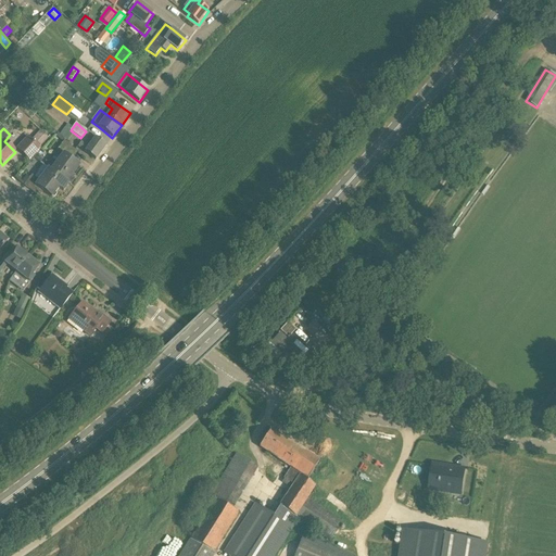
[(40,130),(33,139),(41,148),(49,139),(40,130)]
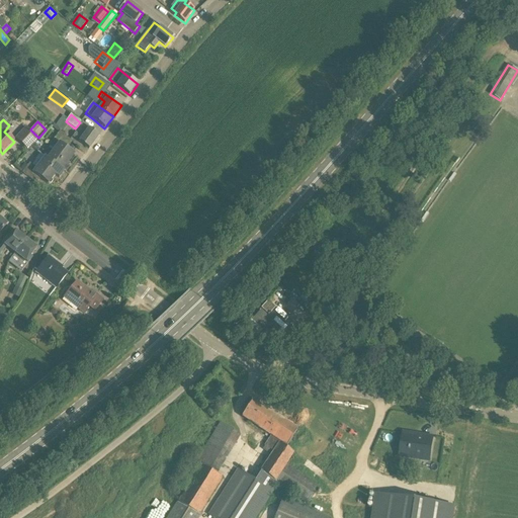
[(37,139),(25,127),(15,139),(27,150),(37,139)]
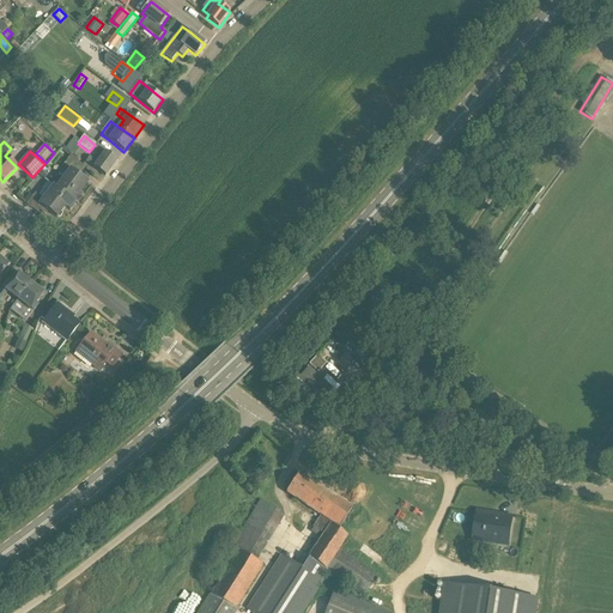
[(117,161),(105,152),(97,163),(90,158),(86,163),(105,177),(117,161)]
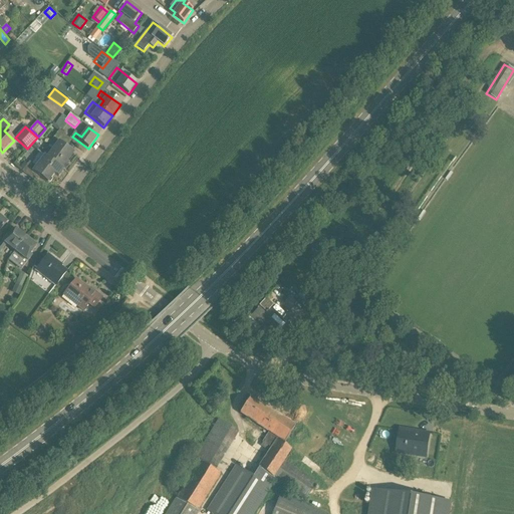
[(74,154),(64,147),(64,146),(69,140),(65,136),(66,136),(59,131),(50,143),(55,146),(52,150),(48,148),(44,154),(64,170),(69,164),(67,163),(74,154)]
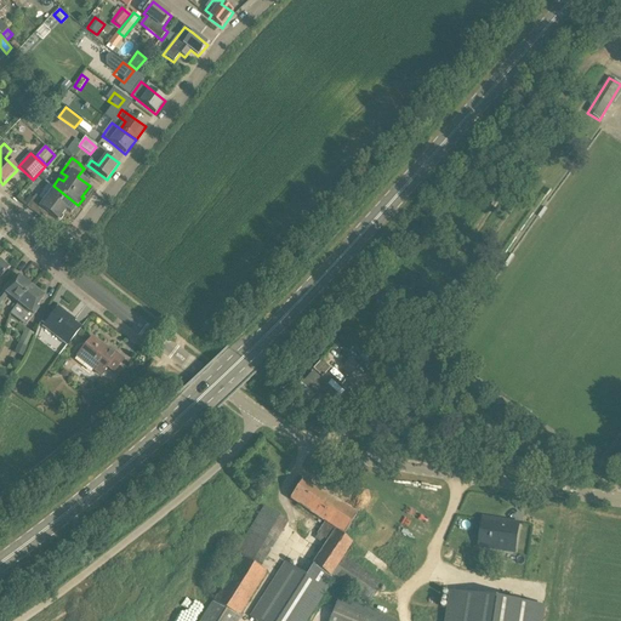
[(78,205),(53,186),(52,187),(55,188),(44,203),(35,195),(33,200),(28,205),(27,208),(41,218),(45,212),(58,222),(67,211),(70,214),(78,205)]
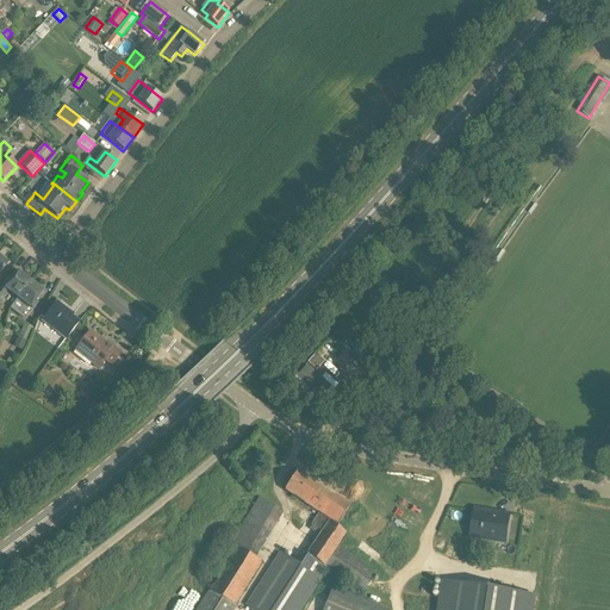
[(18,298),(30,282),(18,272),(10,282),(7,280),(2,287),(0,290),(0,299),(7,290),(18,298)]
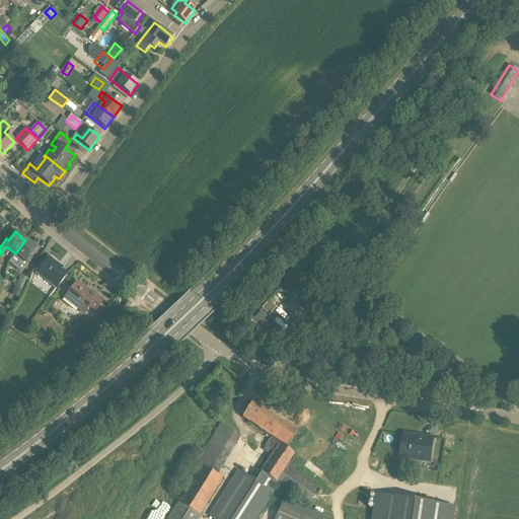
[(31,256),(38,248),(25,240),(15,253),(8,263),(21,273),(28,264),(32,257),(31,256)]
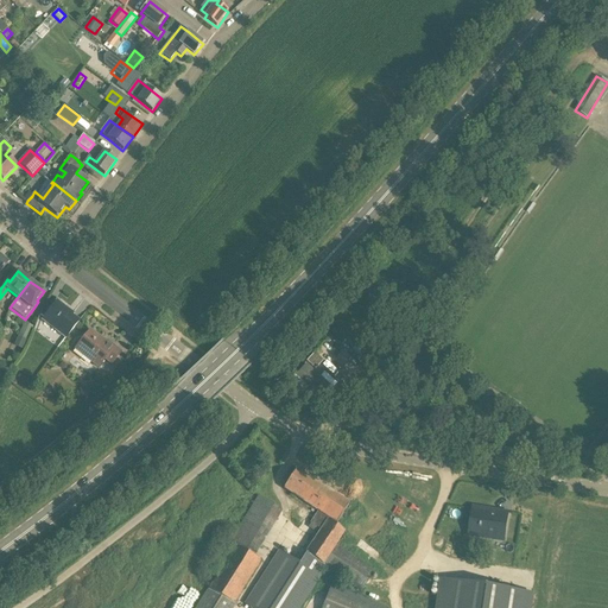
[(57,333),(65,339),(78,323),(67,314),(68,311),(57,302),(45,317),(59,329),(57,333)]
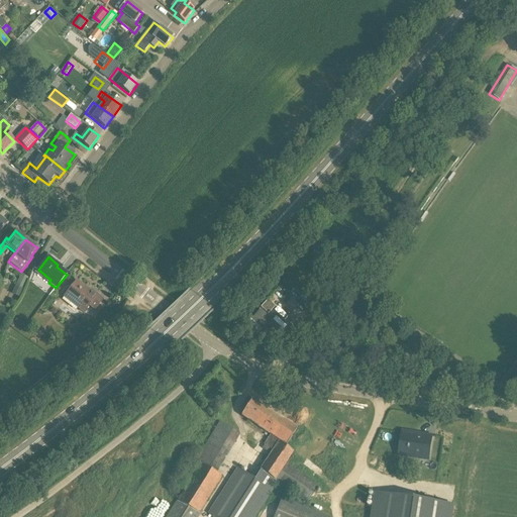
[(27,278),(21,275),(16,287),(22,289),(27,278)]
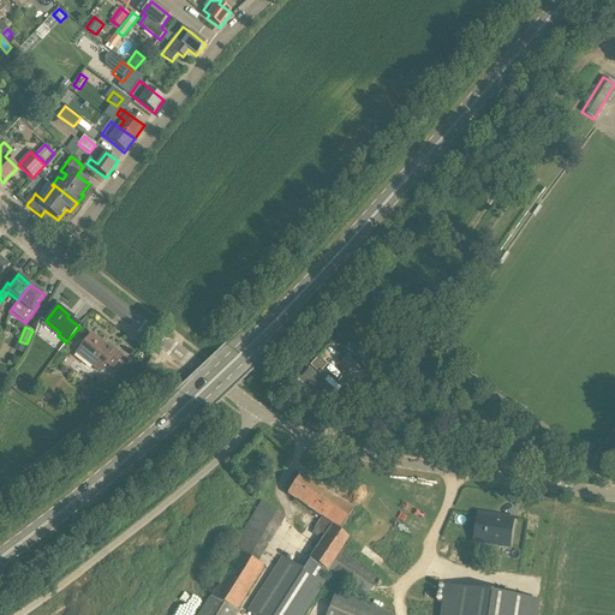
[(351,336),(345,332),(339,338),(345,342),(351,336)]
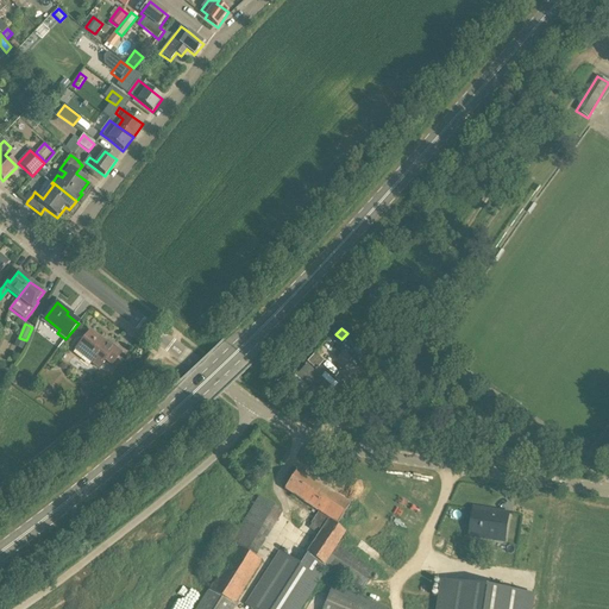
[(98,340),(99,338),(90,332),(75,351),(100,370),(106,362),(113,366),(123,355),(107,343),(105,345),(98,340)]
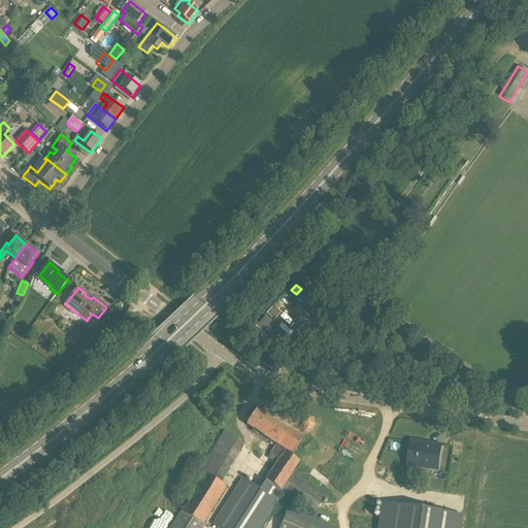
[(297,296),(289,304),(306,320),(315,310),(297,296)]
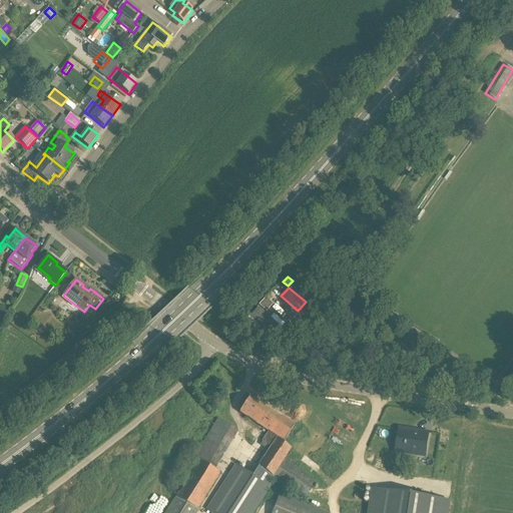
[(266,298),(259,306),(267,312),(274,305),(266,298)]
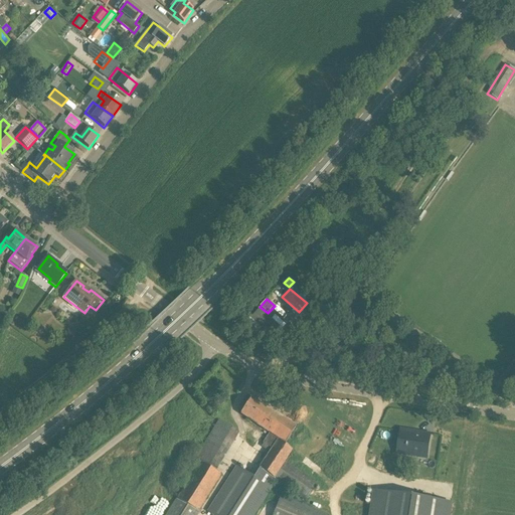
[(279,336),(259,317),(248,328),(268,347),(279,336)]
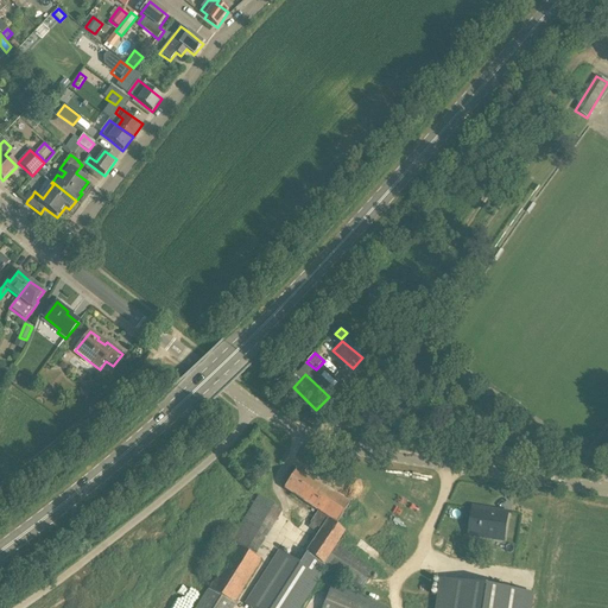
[(607,456),(607,432),(594,454),(605,461),(607,456)]
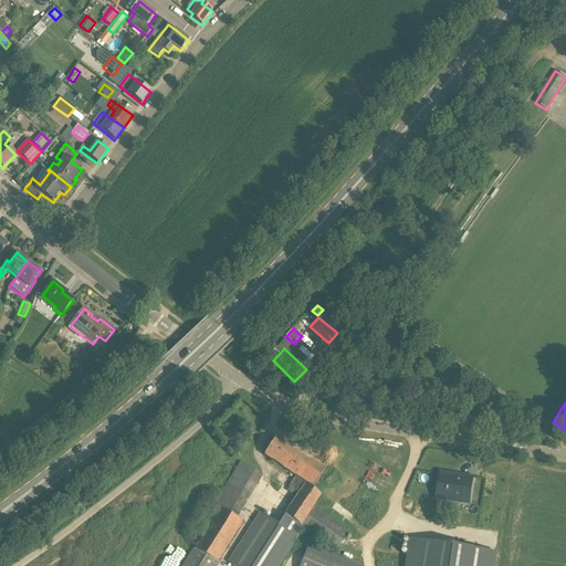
[(324,470),(275,438),(264,454),(296,475),(290,486),(300,493),(279,524),(260,512),(228,562),(234,565),(280,565),(304,528),(337,551),(349,532),(313,507),(322,494),(312,489),(324,470)]
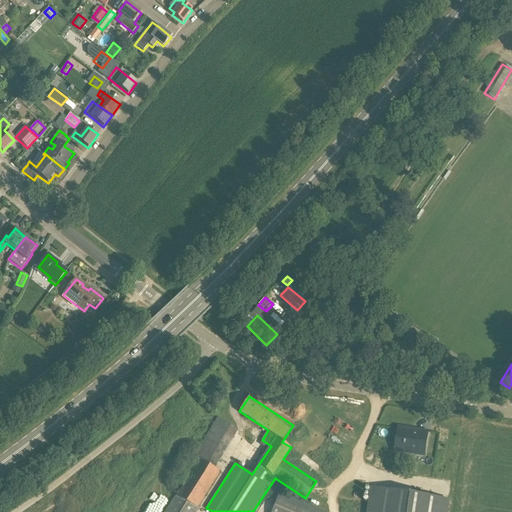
[(236,430),(233,428),(217,418),(193,457),(199,461),(175,497),(166,511),(196,511),(197,511),(195,509),(218,473),(216,472),(211,469),(236,430)]
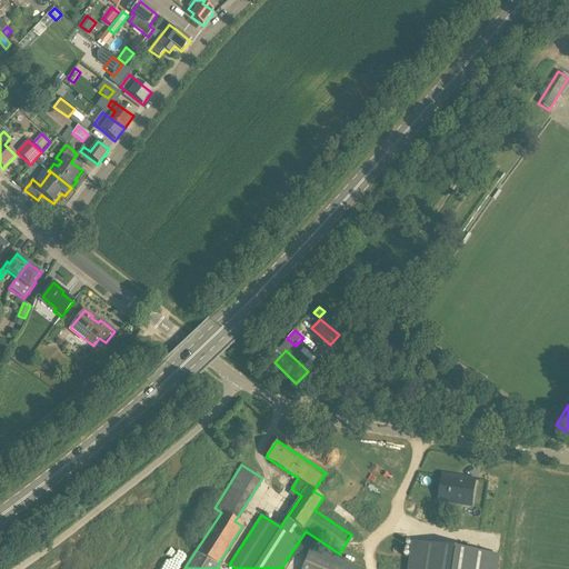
[(476,480),(458,478),(458,480),(442,477),(439,501),(472,507),(476,480)]
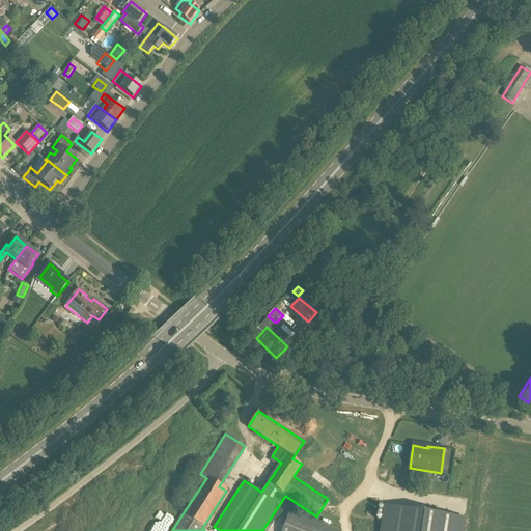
[(463,530),(465,519),(387,506),(383,530),(463,530)]
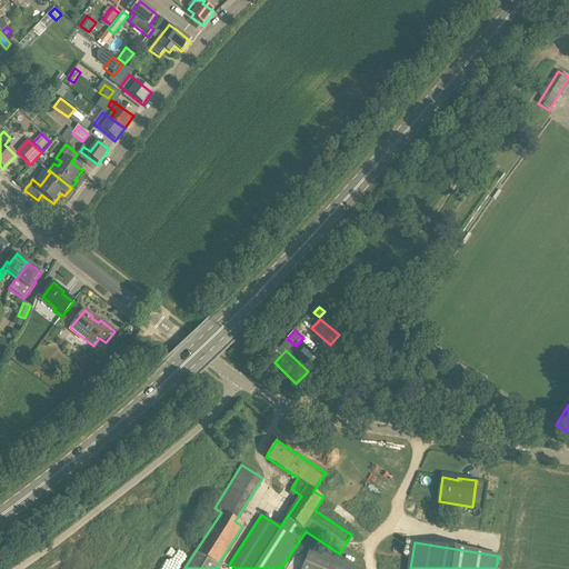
[(362,568),(310,548),(301,568),(362,568)]
